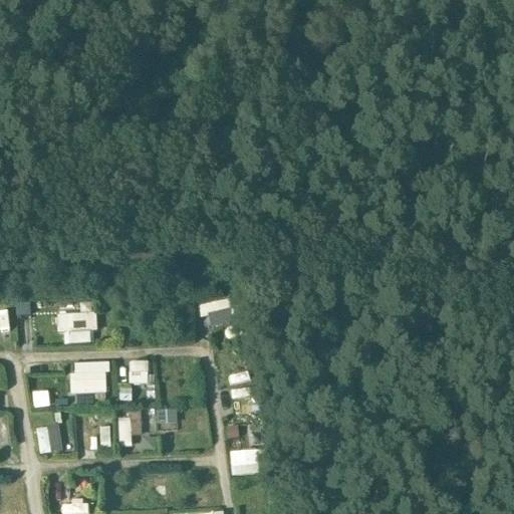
[(246,315),(245,303),(214,307),(215,319),(246,315)]
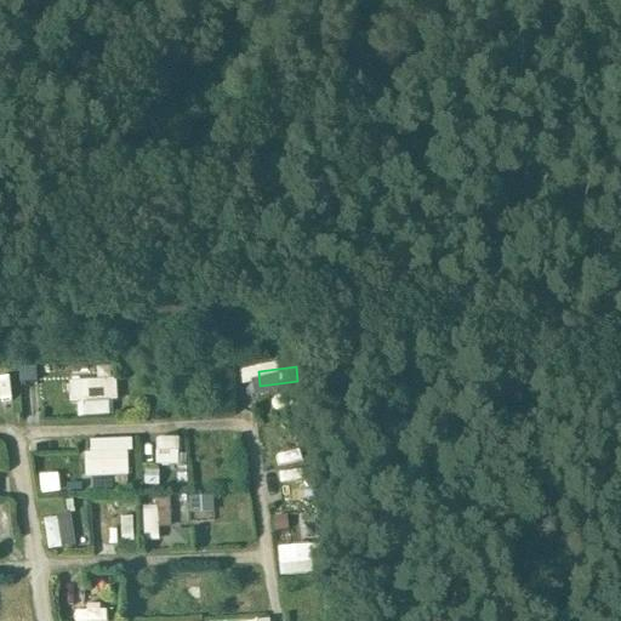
[(157,463),(186,462),(183,434),(155,436),(157,463)]
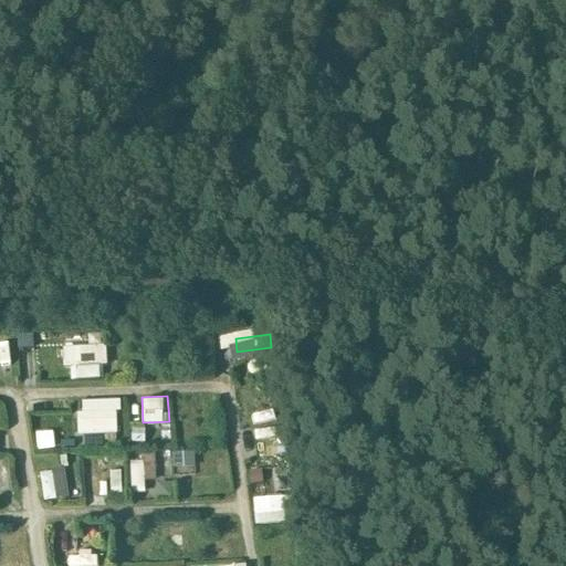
[(133,491),(146,491),(146,479),(157,479),(157,450),(133,450),(133,491)]
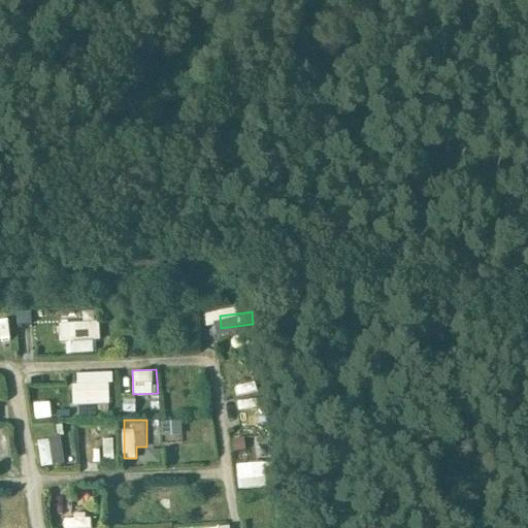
[(0,429),(0,455),(10,455),(7,428),(0,429)]
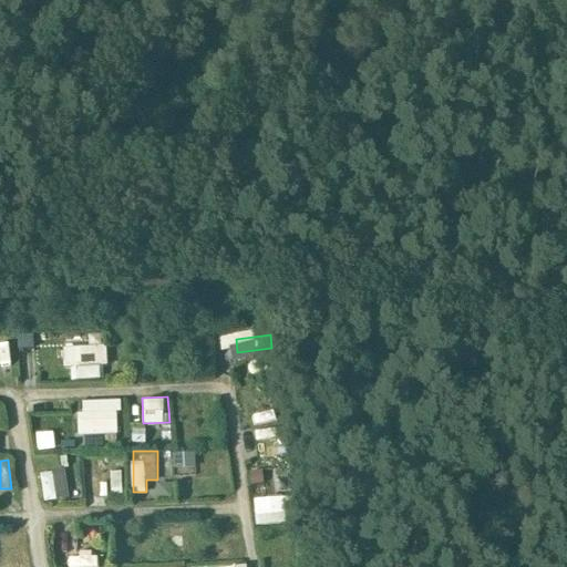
[(72,496),(66,466),(41,471),(47,500),(72,496)]
